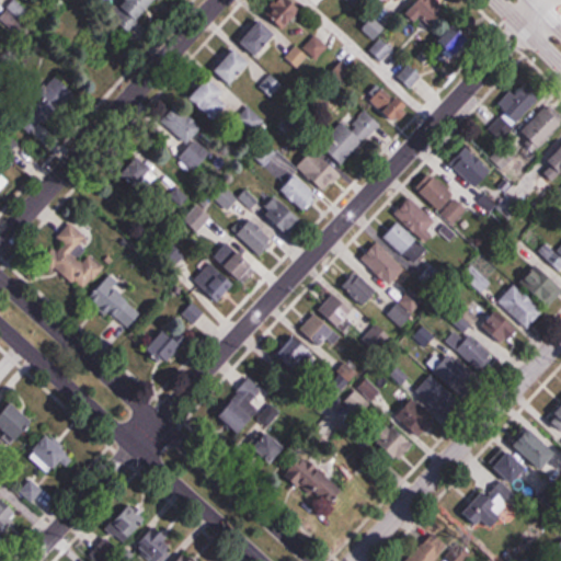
[(157,0),(128,0),(129,0),(114,18),(130,31),(157,0)]
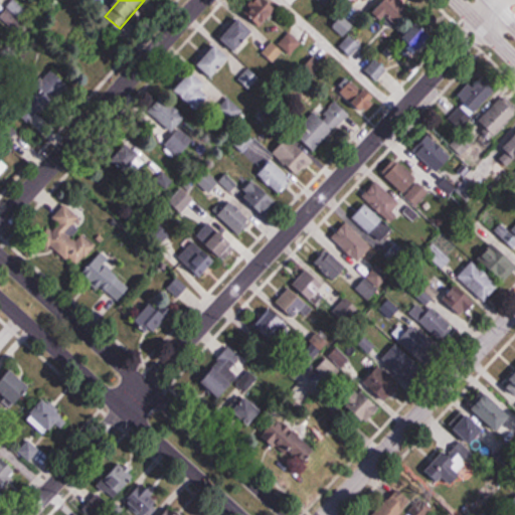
[(275,0),(249,0),(249,23),(275,23),(275,0)]
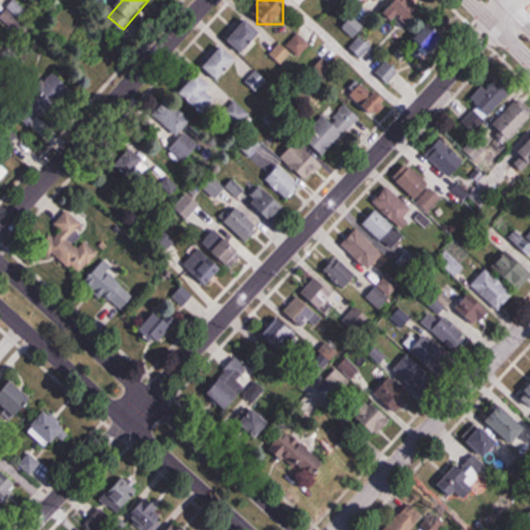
[(403,31),(419,15),(408,3),(410,0),(409,0),(398,0),(385,13),(403,31)]
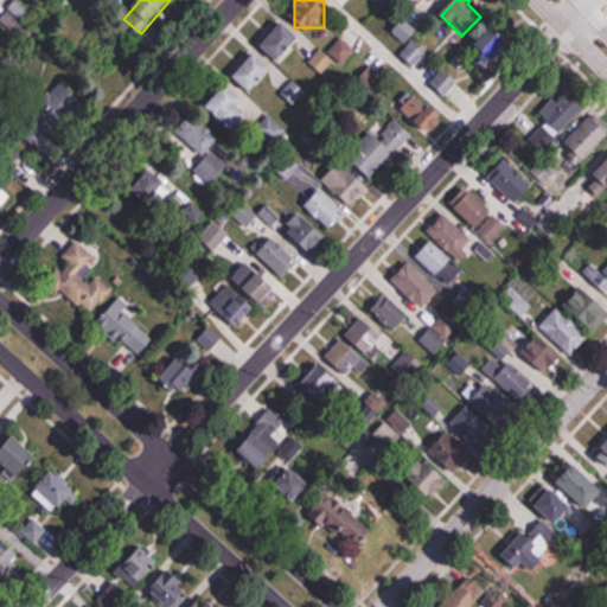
[(415,30),(401,20),(393,34),(408,43),(415,30)]
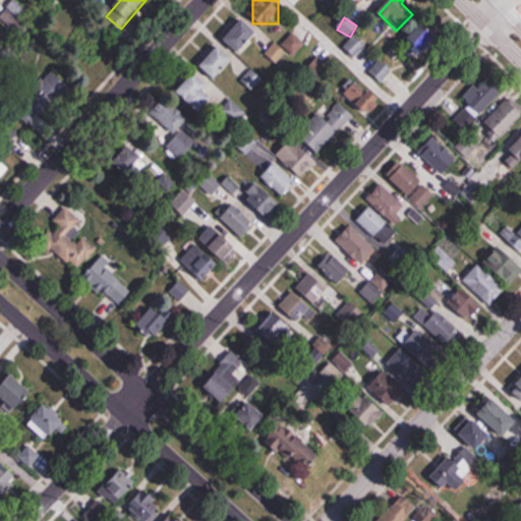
[(258,35),(244,19),(224,39),(238,54),(258,35)]
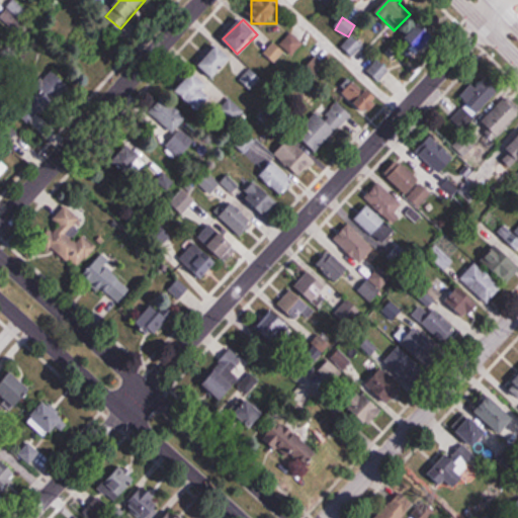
[(420,56),(437,37),(422,22),(404,40),(420,56)]
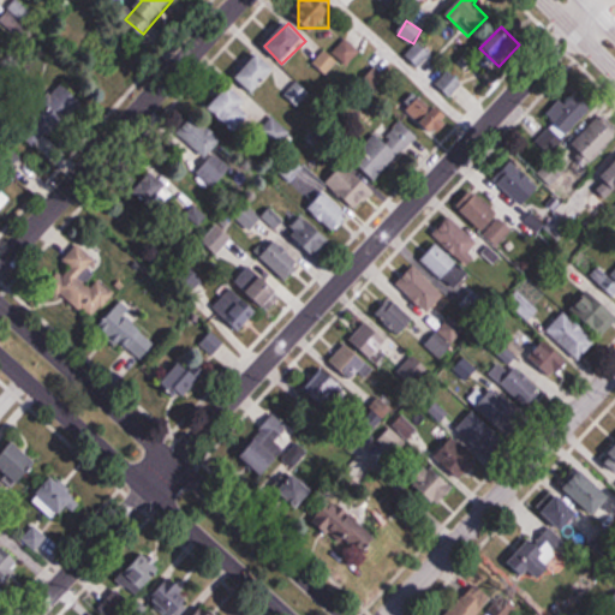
[(419,69),(431,55),(417,42),(405,57),(419,69)]
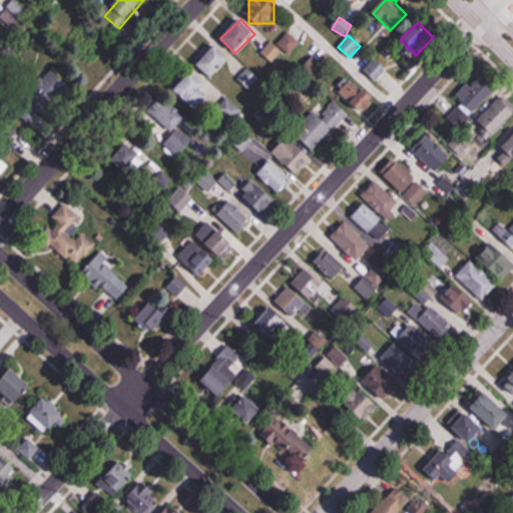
[(230,59),(215,45),(197,65),(211,78),(230,59)]
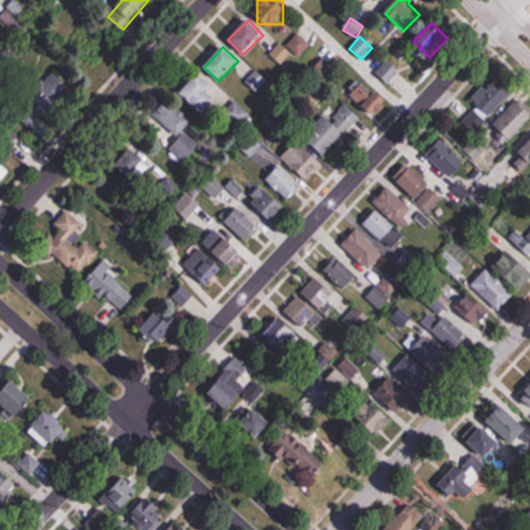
[(471,99),(478,107),(462,122),(472,133),(516,91),(498,74),(471,99)]
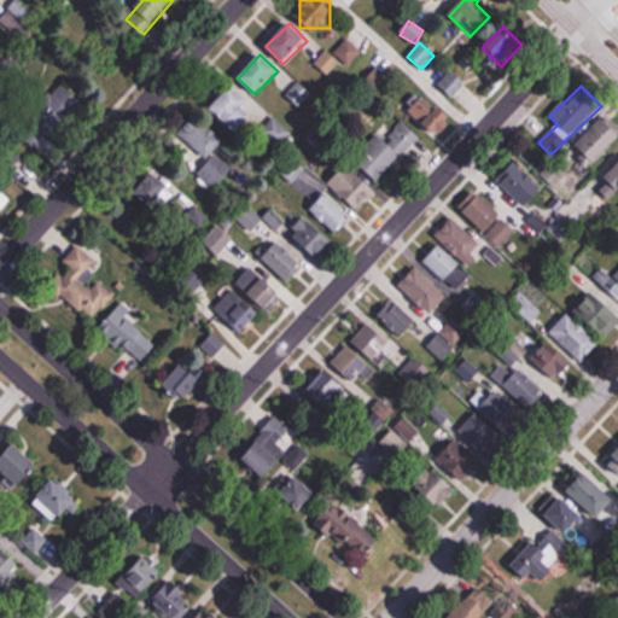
[(81,93),(44,87),(36,129),(58,133),(62,115),(77,118),(81,93)]
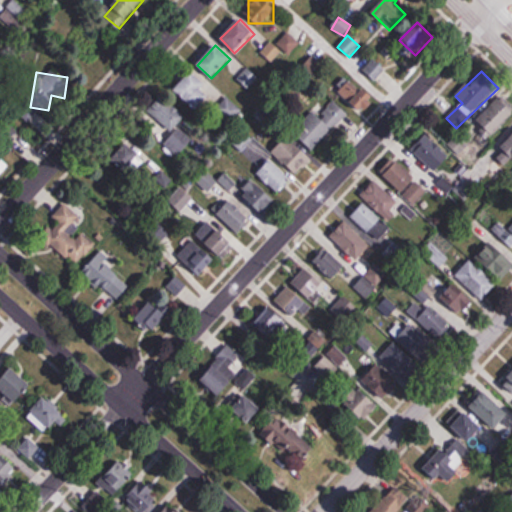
[(175,89),(196,111),(209,98),(201,90),(206,85),(192,72),(175,89)]
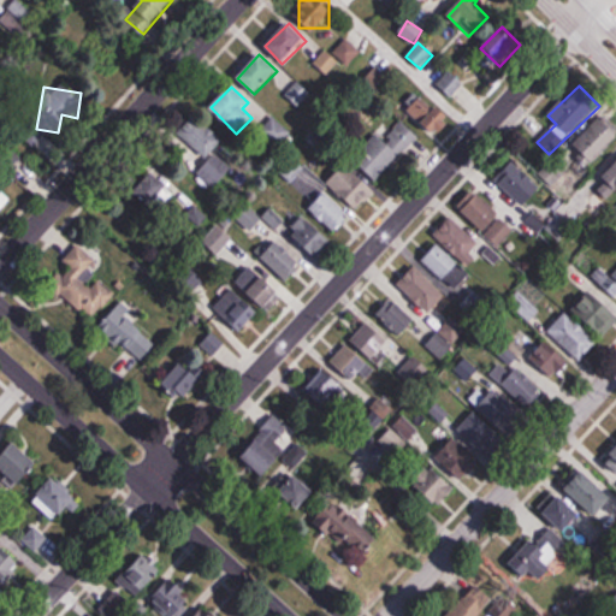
[(615,135),(615,126),(599,116),(575,149),(596,164),(615,135)]
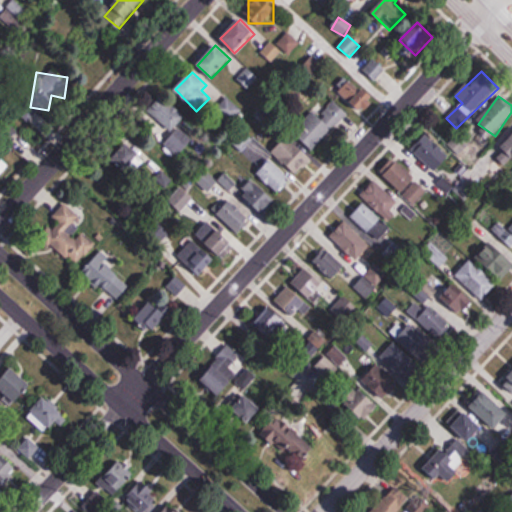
[(164,143),(177,156),(192,140),(178,126),(184,120),(163,100),(150,113),(173,134),(164,143)]
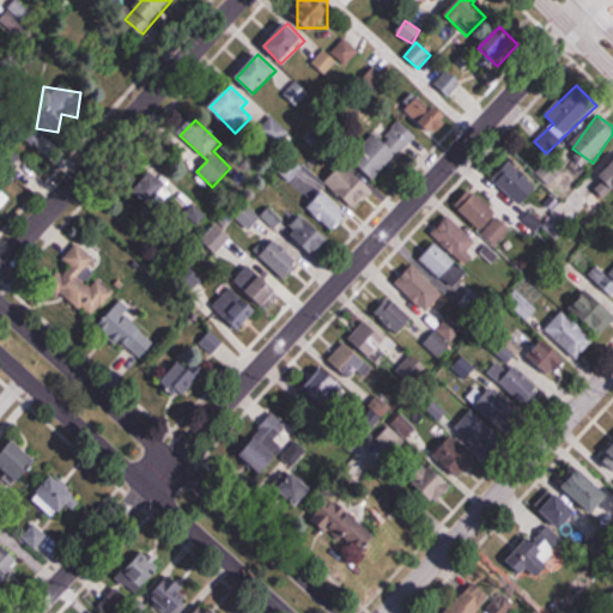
[(374,181),(411,145),(394,128),(381,140),(376,134),(351,157),(374,181)]
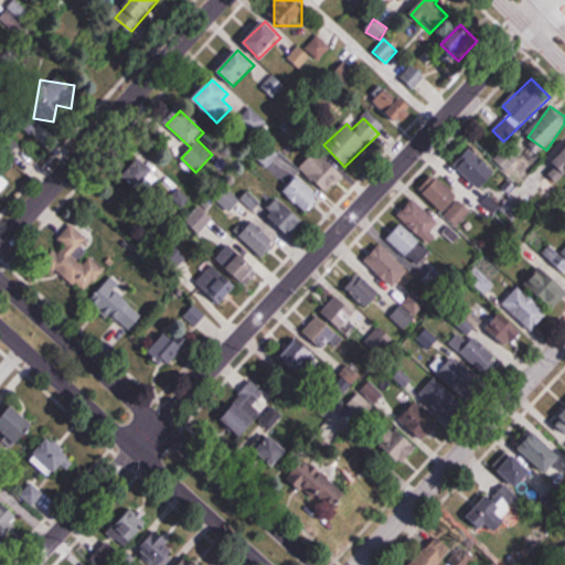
[(452,164),(481,192),(498,174),(469,147),(452,164)]
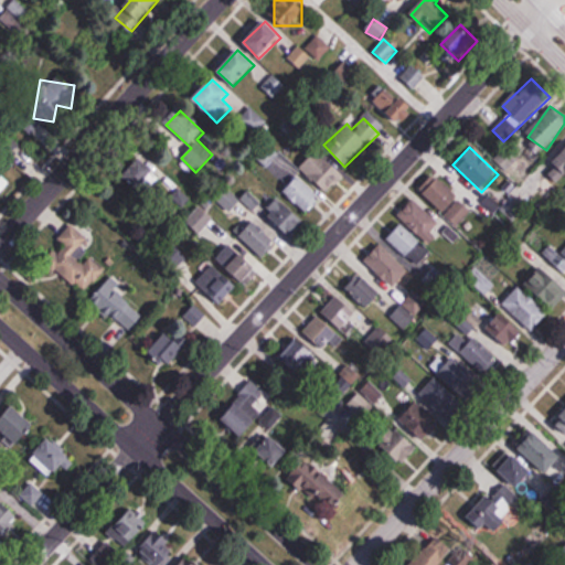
[(300,169),(327,193),(343,176),(318,150),(300,169)]
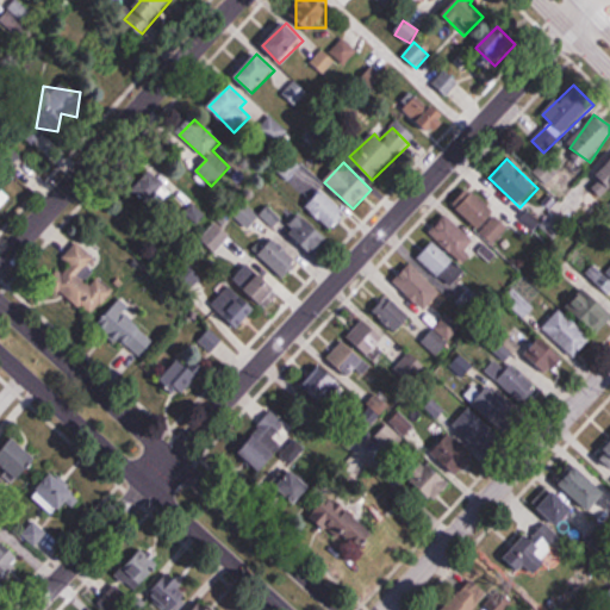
[(173,193),(150,170),(134,187),(156,210),(173,193)]
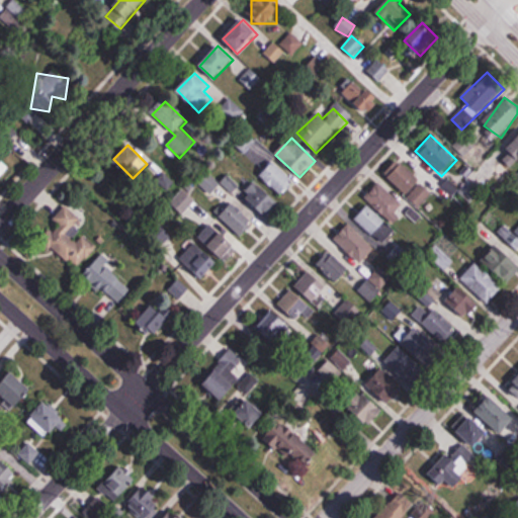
[(0,180),(11,170),(1,161),(0,162),(0,180)]
